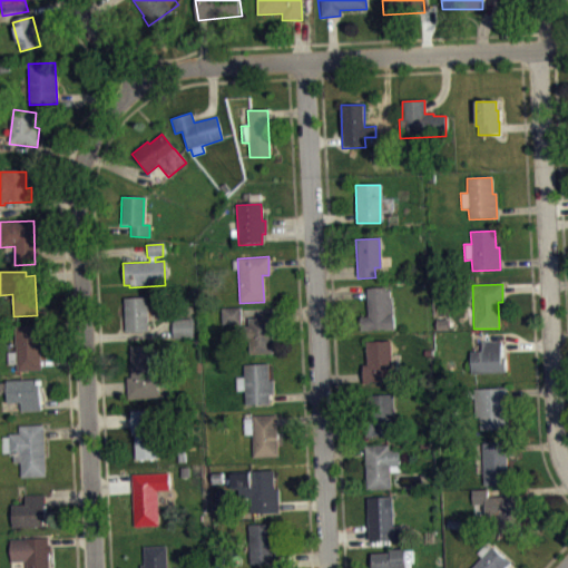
[(360,317),(360,331),(392,330),(391,299),(389,299),(389,292),(384,292),(384,289),(366,289),(366,317),(360,317)]
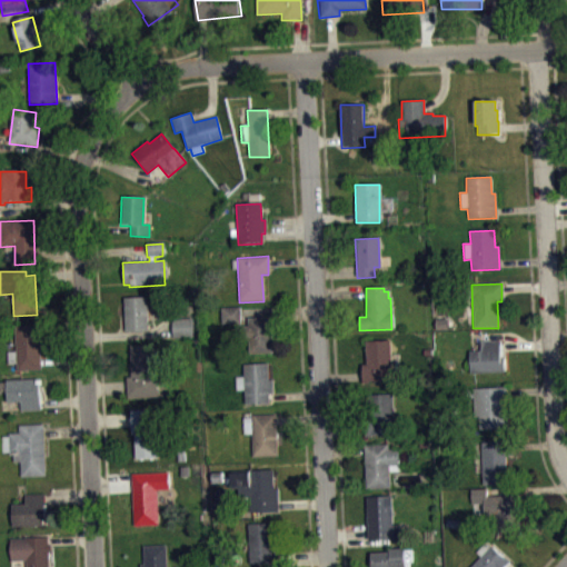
[(123,299),(126,332),(147,331),(145,298),(123,299)]
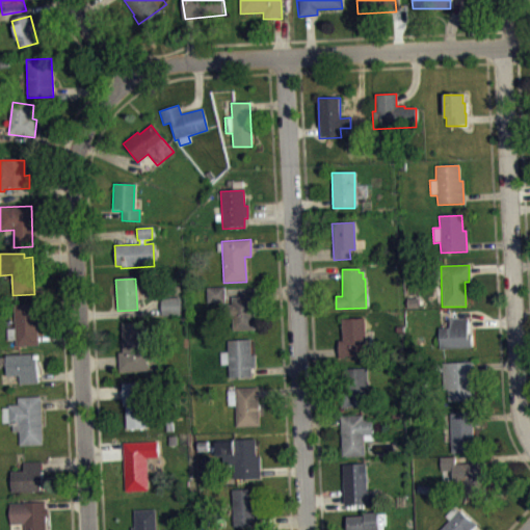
[(206,288),(206,303),(223,302),(223,288),(206,288)]
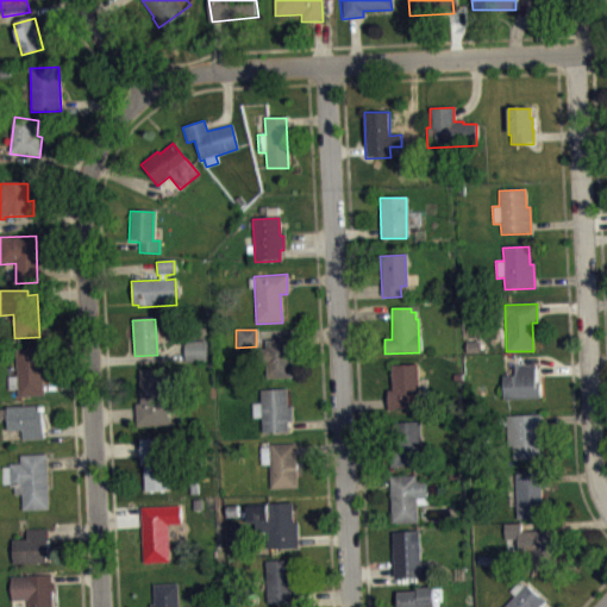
[(266,342),(266,350),(251,350),(251,363),(267,362),(267,380),(292,380),(291,340),(266,342)]
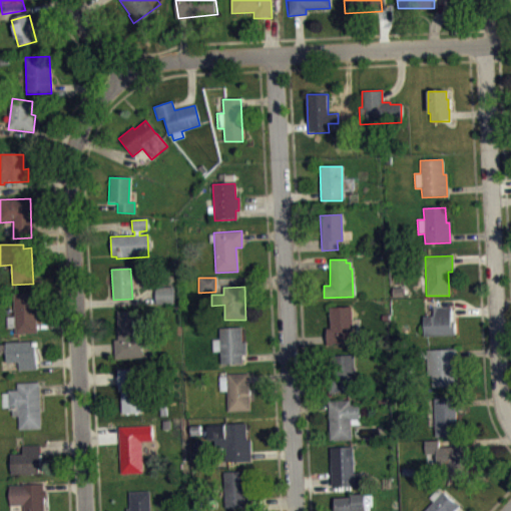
[(171,288),(172,305),(155,306),(154,288),(171,288)]
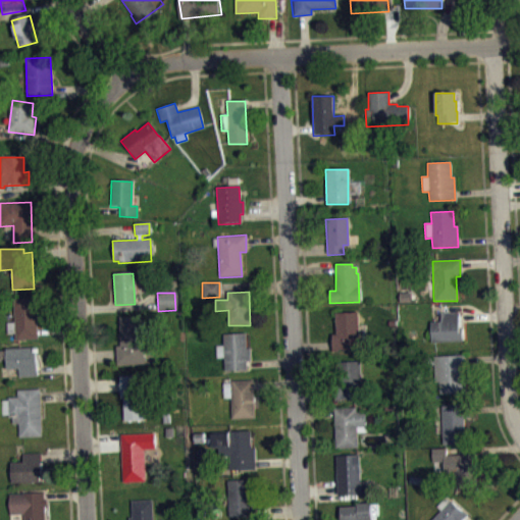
[(14,341),(14,334),(7,334),(6,324),(14,324),(13,300),(36,299),(37,340),(14,341)]
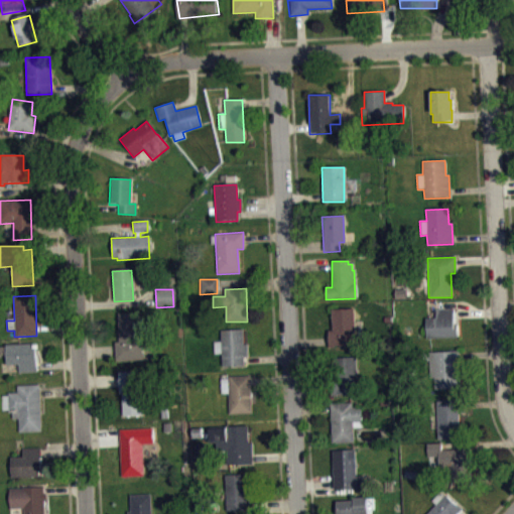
[(330,309),(331,331),(327,331),(328,348),(334,348),(334,347),(354,346),(354,344),(360,344),(360,336),(354,336),(353,308),(330,309)]
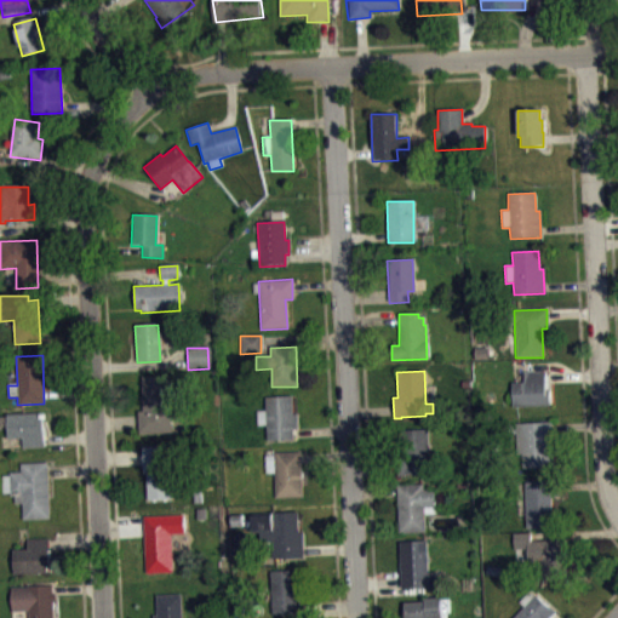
[(543,373),(544,388),(548,388),(549,407),(513,408),(511,383),(524,383),(522,375),(543,373)]
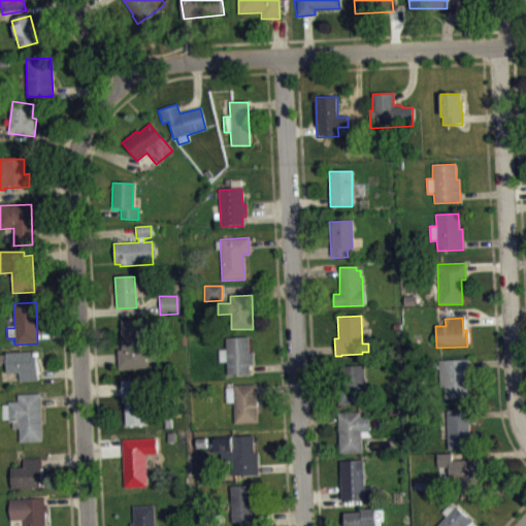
[(120,322),(121,351),(117,351),(118,369),(144,368),(143,321),(120,322)]
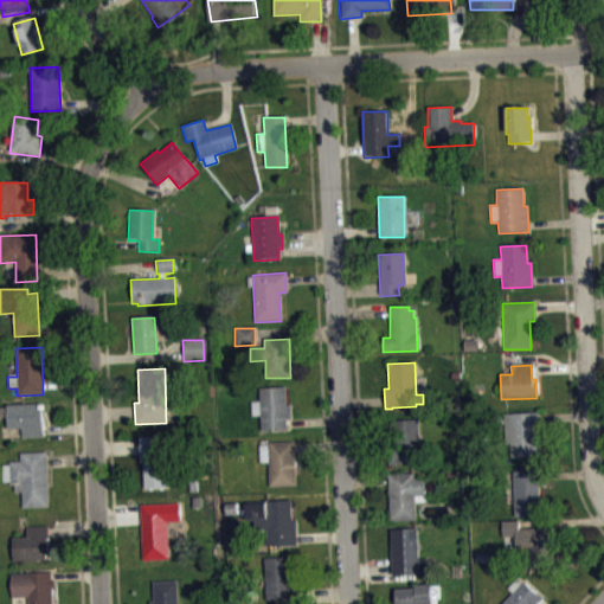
[(257,389),(257,402),(249,402),(250,416),(259,416),(259,431),(286,430),(286,421),(289,421),(289,405),(284,405),(284,387),(257,389)]
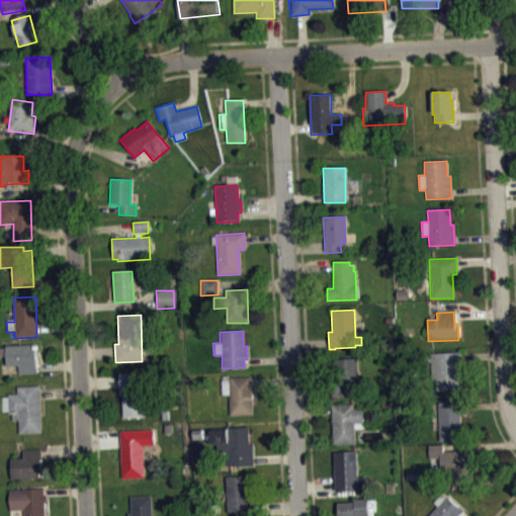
[(4,347),(5,366),(18,366),(18,374),(35,373),(34,345),(4,347)]
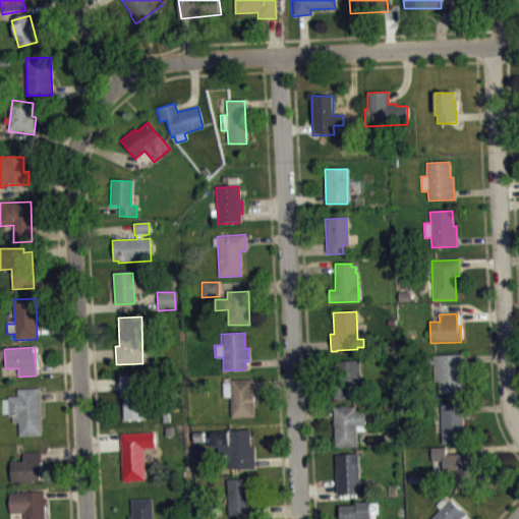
[(436,356),(436,378),(438,378),(439,393),(462,393),(462,385),(466,385),(466,363),(462,364),(462,355),(436,356)]
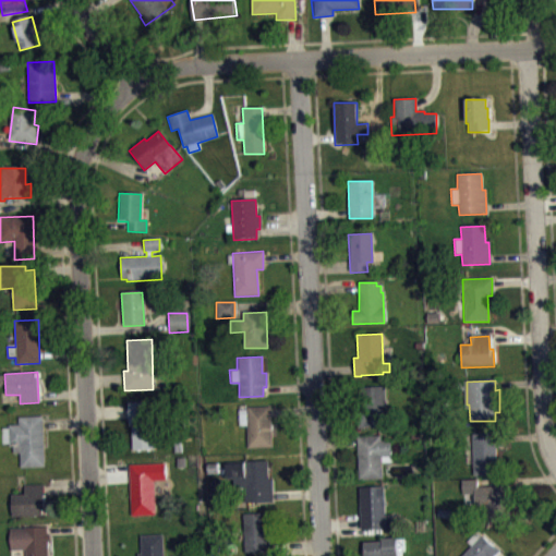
[(384,387),(385,426),(357,427),(357,411),(364,411),(363,388),(384,387)]
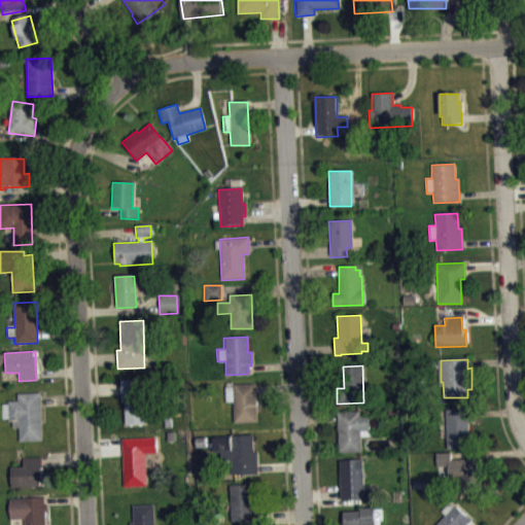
[(120,381),(121,403),(124,403),(125,425),(145,424),(143,380),(120,381)]
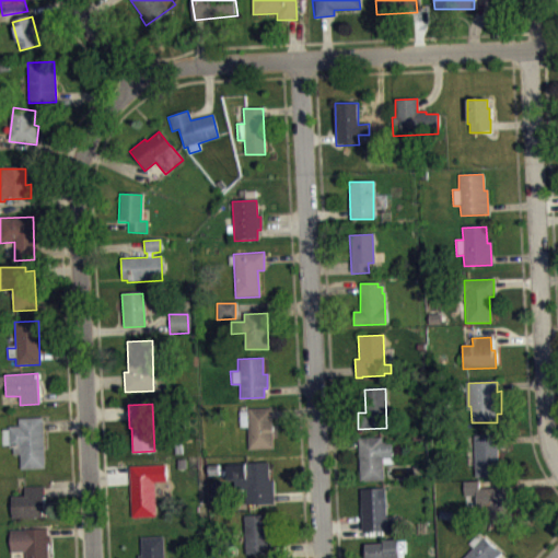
[(270,408),(271,450),(247,451),(246,428),(239,428),(237,413),(246,411),(246,409),(270,408)]
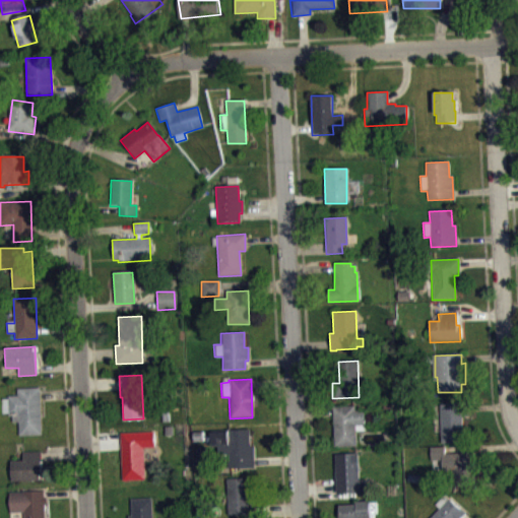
[(38,388),(16,389),(16,396),(6,396),(7,399),(0,400),(1,414),(7,414),(8,416),(11,416),(11,423),(18,423),(19,436),(41,435),(38,388)]
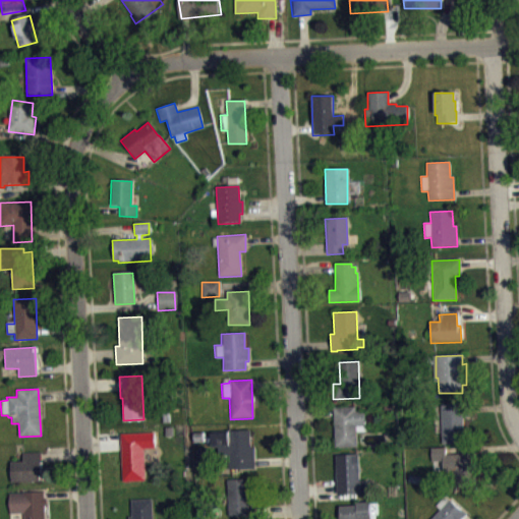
[(440,406),(442,444),(464,443),(463,419),(468,418),(467,404),(440,406)]
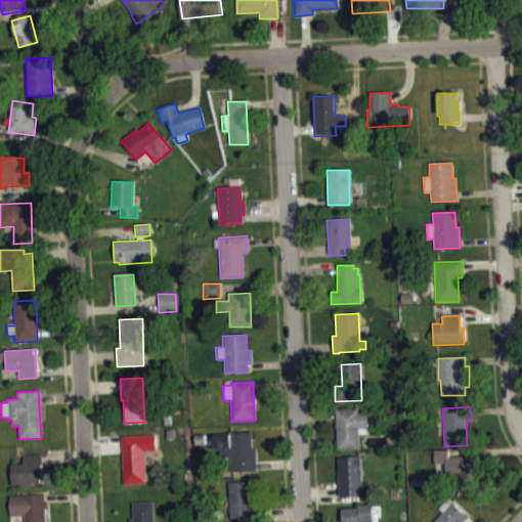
[(334,410),(356,409),(356,415),(365,414),(366,434),(358,435),(358,450),(336,451),(334,410)]
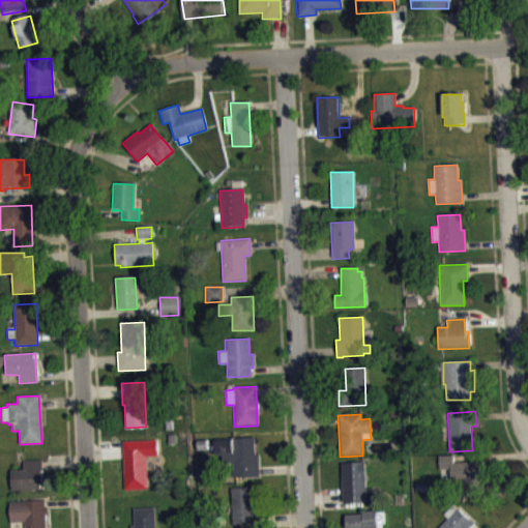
[(213,439),(214,456),(221,456),(222,464),(231,463),(232,478),(259,477),(258,456),(254,456),(253,438),(213,439)]
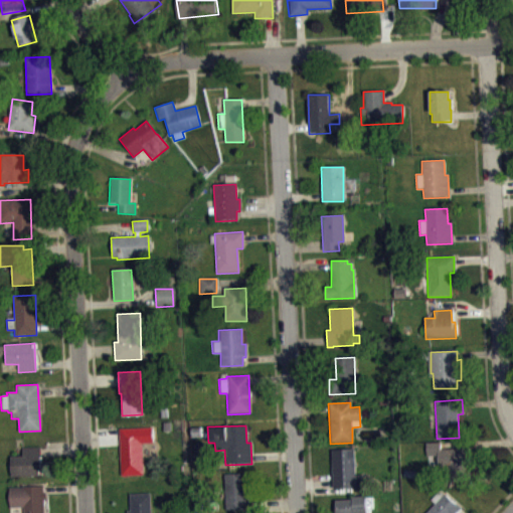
[(151,429),(152,444),(141,445),(141,446),(148,446),(149,458),(142,459),(143,476),(121,477),(119,431),(151,429)]
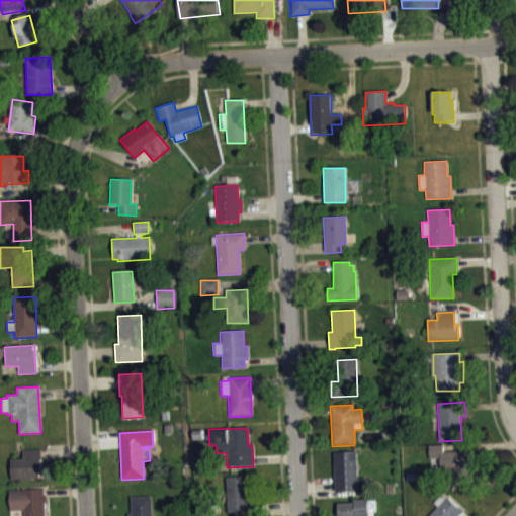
[(427,445),(428,459),(438,459),(439,473),(448,473),(448,487),(475,486),(475,469),(470,469),(469,452),(442,452),(442,445),(427,445)]
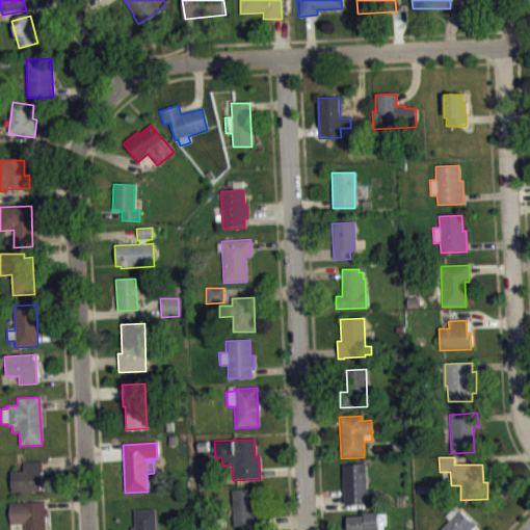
[(41,462),(42,491),(11,493),(10,473),(23,472),(22,464),(41,462)]
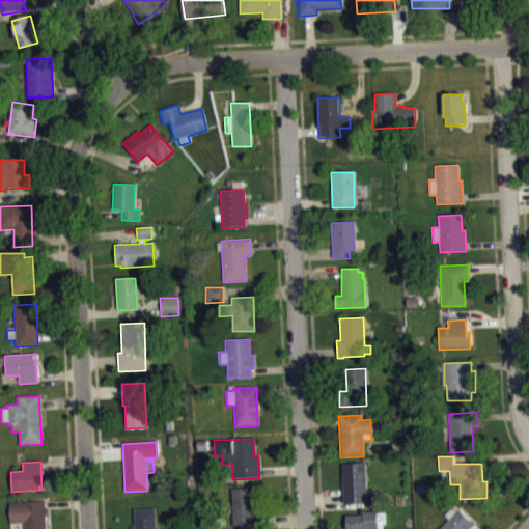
[(364,465),(341,466),(343,504),(373,503),(373,490),(365,490),(364,465)]
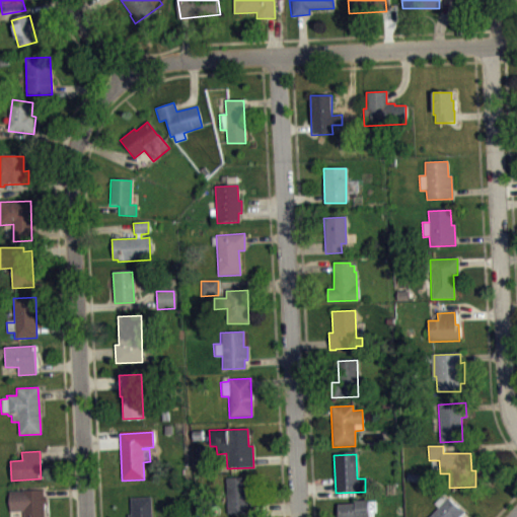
[(225,478),(227,514),(252,513),(250,477),(225,478)]
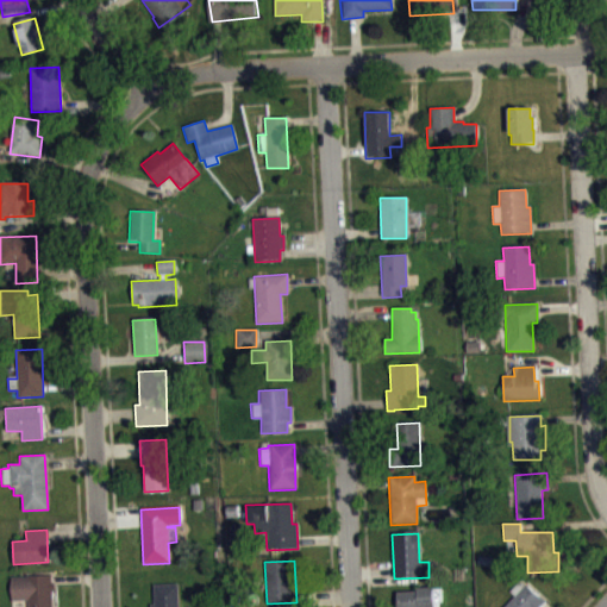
[(11,579),(11,601),(27,601),(27,606),(51,606),(51,592),(54,592),(54,584),(51,584),(51,576),(26,576),(26,579),(11,579)]
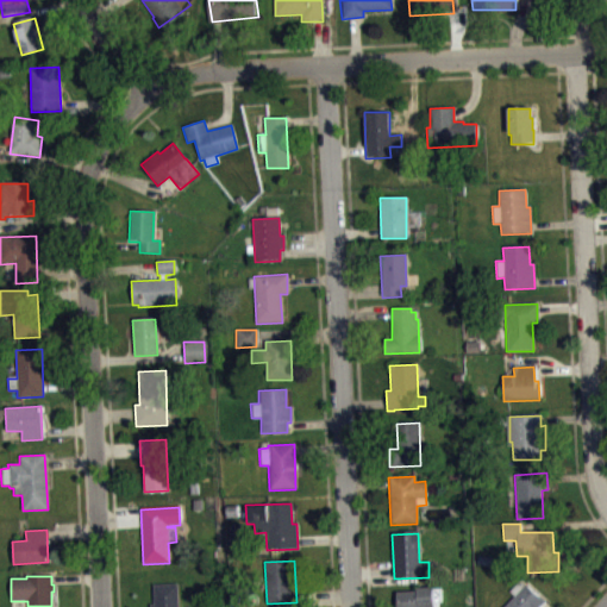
[(525,586),(524,587),(519,582),(508,593),(513,598),(504,606),(539,606),(544,602),(525,586)]
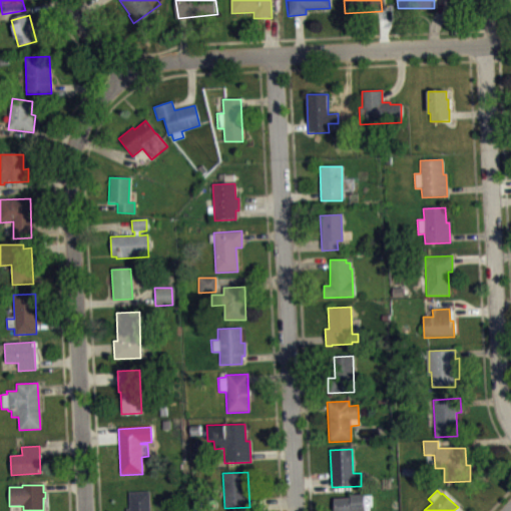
[(128,493),(129,509),(126,509),(126,510),(149,510),(149,492),(128,493)]
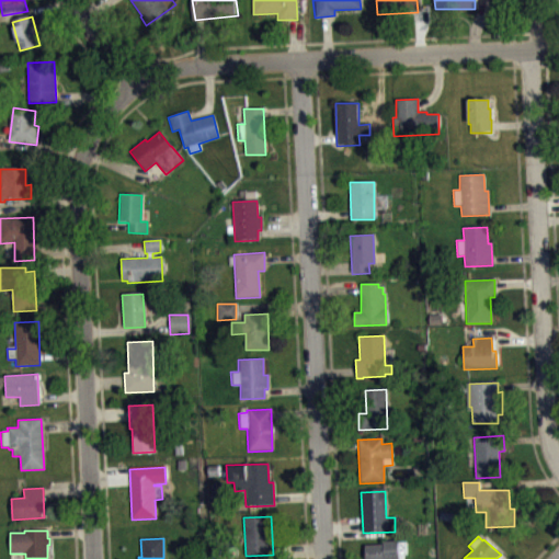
[(399,558),(399,542),(383,543),(383,545),(365,546),(365,558),(399,558)]
